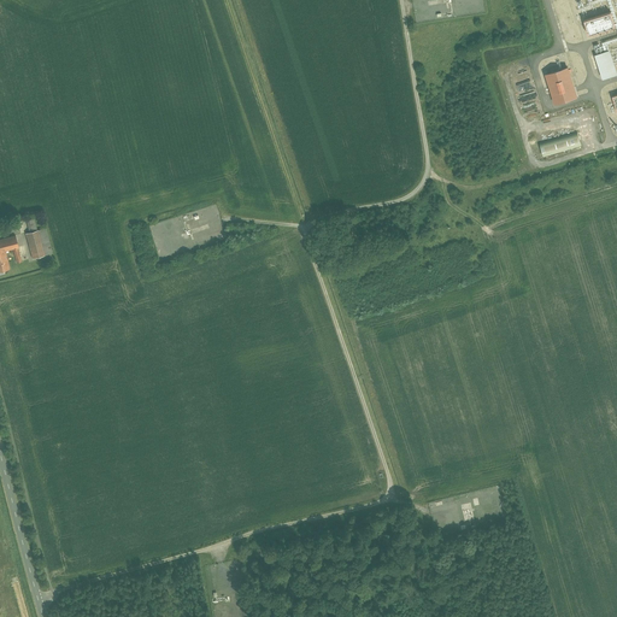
[(585,21),(588,35),(616,27),(612,13),(585,21)]
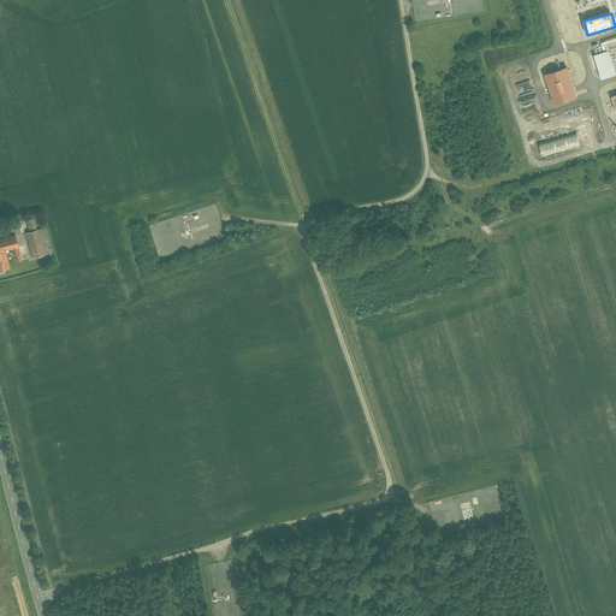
[(592,45),(594,53),(605,49),(604,43),(612,41),(612,39),(599,42),(599,43),(592,45)]
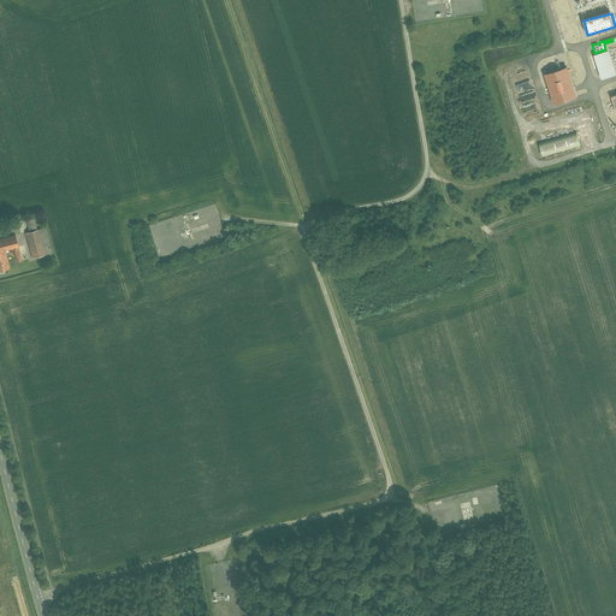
[(609,52),(594,55),(602,80),(615,75),(609,52)]
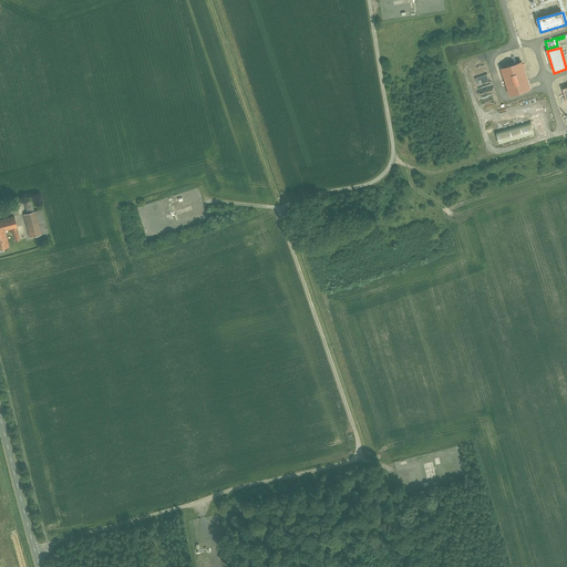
[(502,71),(511,95),(531,89),(523,64),(502,71)]
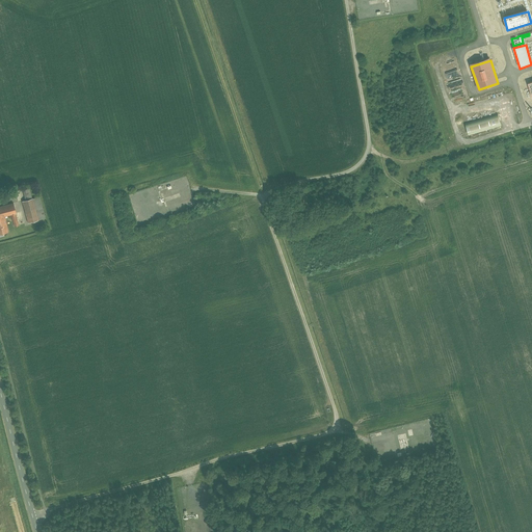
[(498,115),(466,124),(470,136),(501,127),(498,115)]
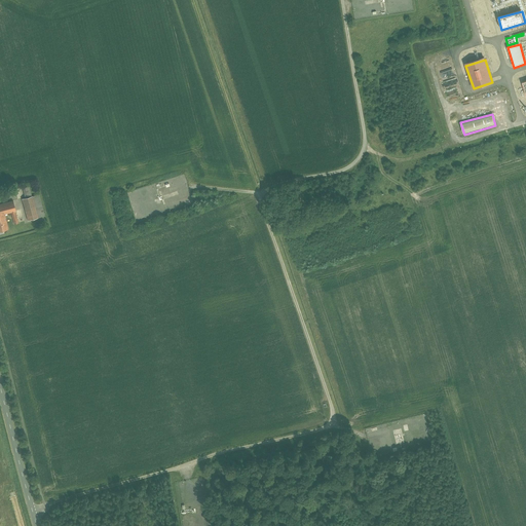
[(23,188),(26,198),(32,196),(30,186),(23,188)]
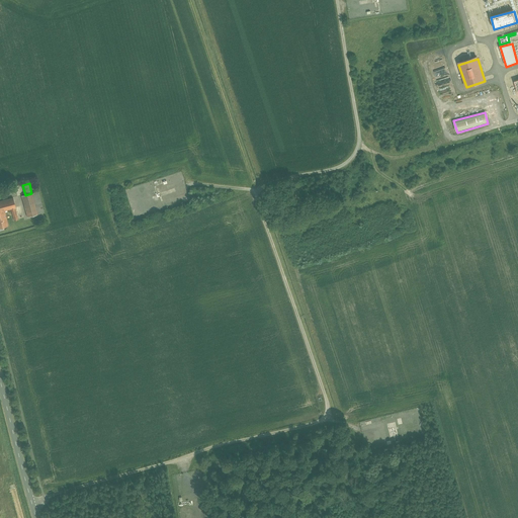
[(25,195),(21,195),(27,218),(44,212),(38,191),(31,193),(25,195)]
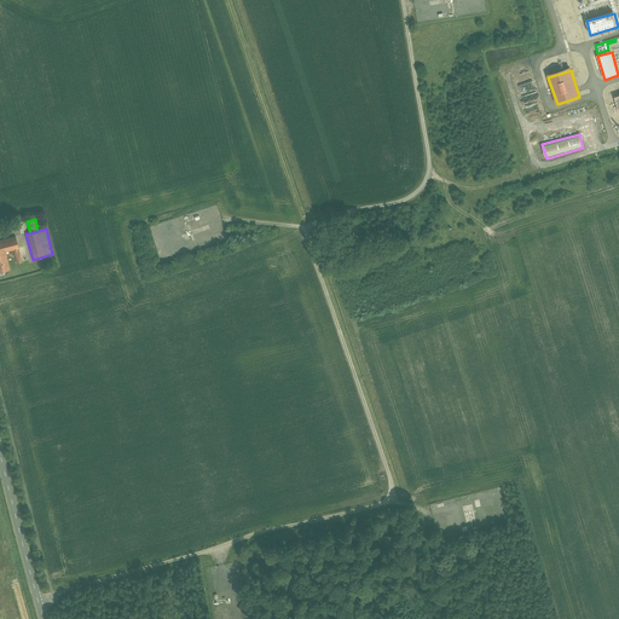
[(16,237),(0,239),(0,271),(10,270),(6,252),(13,250),(17,264),(22,262),(16,237)]
